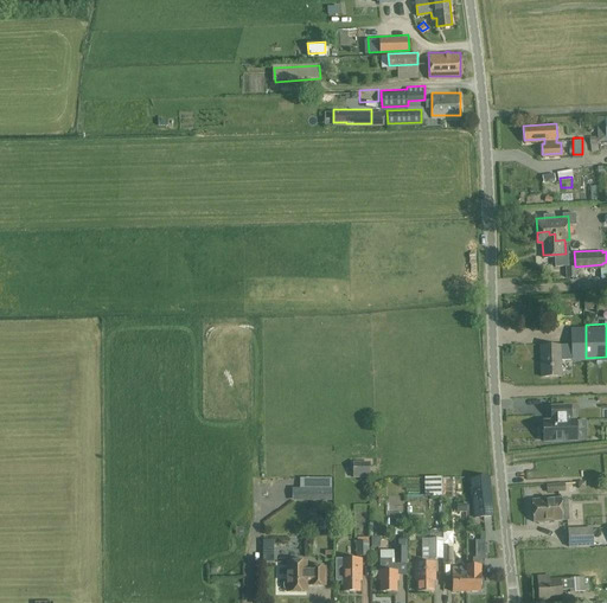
[(572,358),(586,358),(586,325),(570,326),(572,342),(560,342),(560,344),(541,344),(542,373),(561,373),(561,357),(572,357),(572,358)]
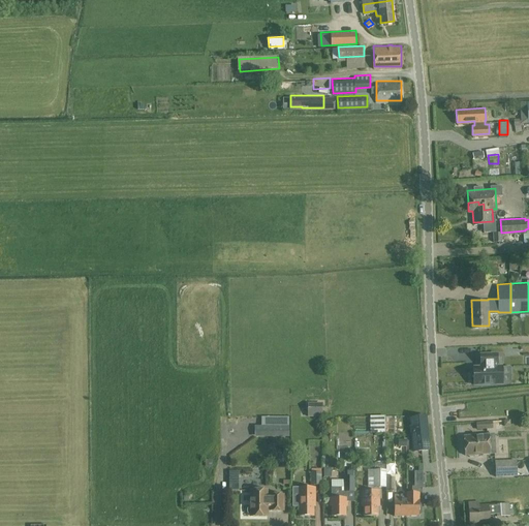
[(471,373),(473,375),(474,382),(502,381),(501,364),(496,365),(496,361),(497,361),(497,351),(480,352),(480,362),(483,362),(483,365),(473,365),(473,368),(471,369),(471,373)]
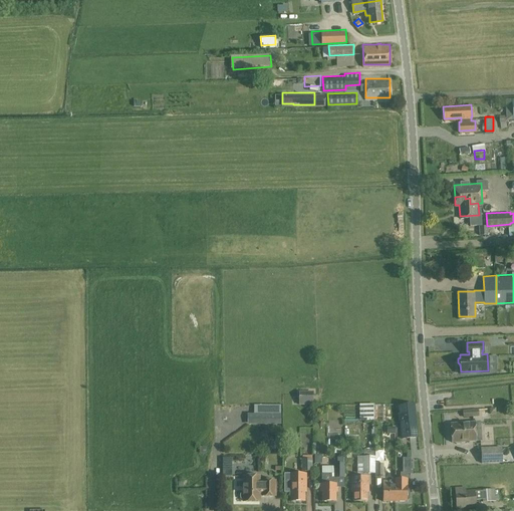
[(313,403),(313,390),(299,390),(299,403),(313,403)]
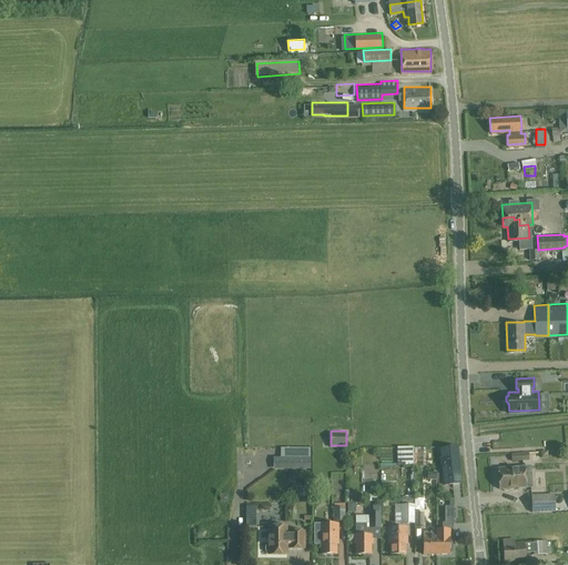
[(457,445),(437,447),(442,484),(460,482),(457,445)]
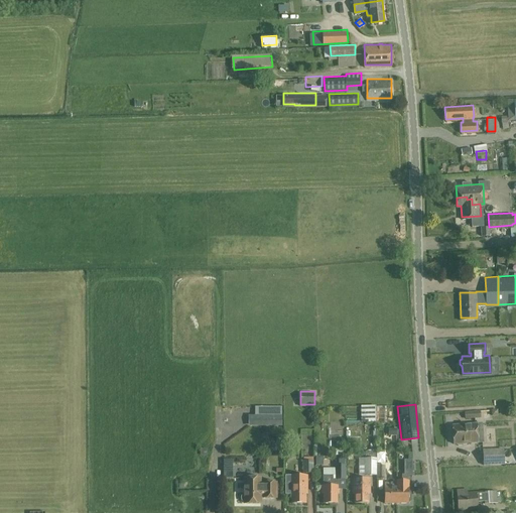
[(282,412),(249,412),(249,423),(282,422),(282,412)]
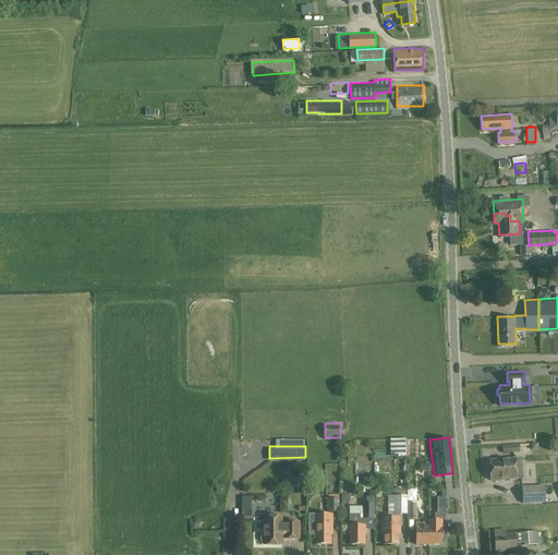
[(514,456),(489,458),(490,478),(493,478),(495,480),(499,480),(501,478),(516,477),(523,477),(522,455),(514,456)]
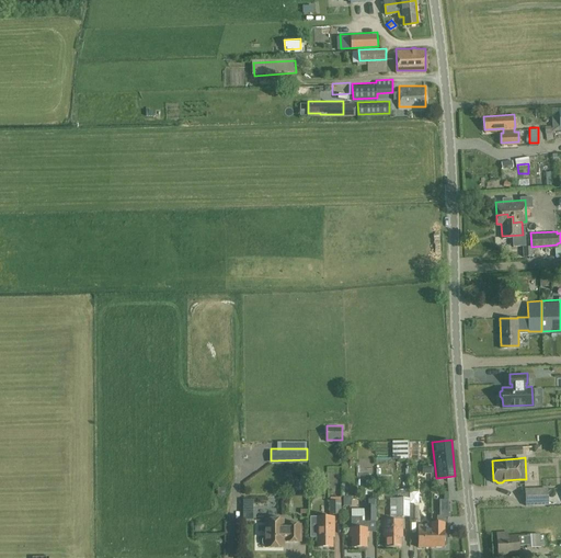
[(548,486),(525,487),(525,503),(549,503),(548,486)]
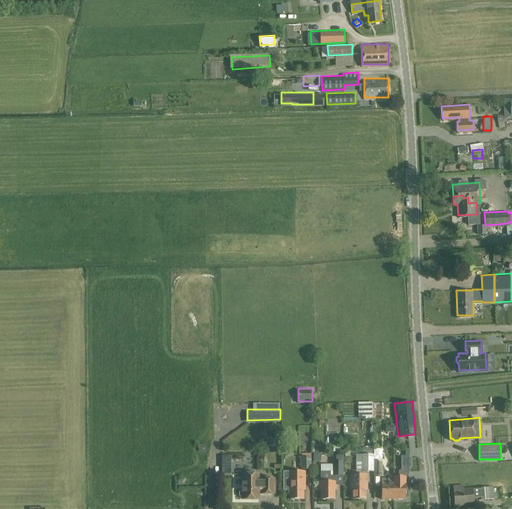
[(373,470),(372,446),(362,446),(362,470),(373,470)]
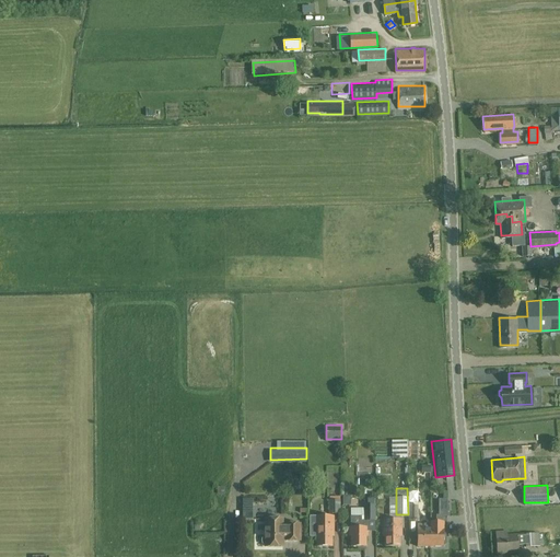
[(408,488),(407,488),(408,514),(409,514),(409,517),(418,517),(418,489),(408,489),(408,488)]
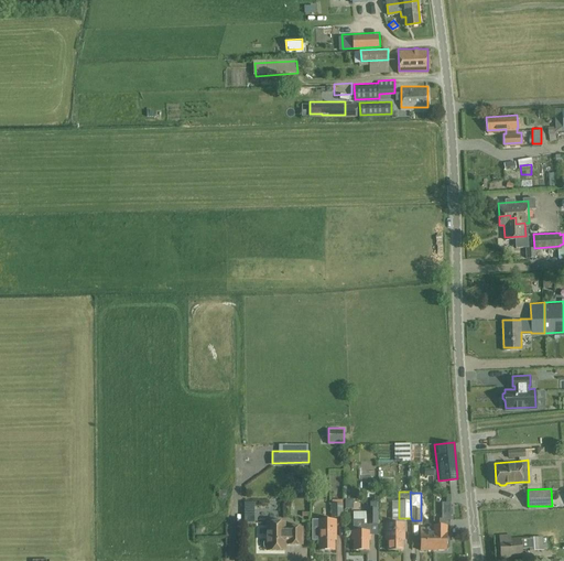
[(242,498),(243,519),(253,518),(252,497),(242,498)]
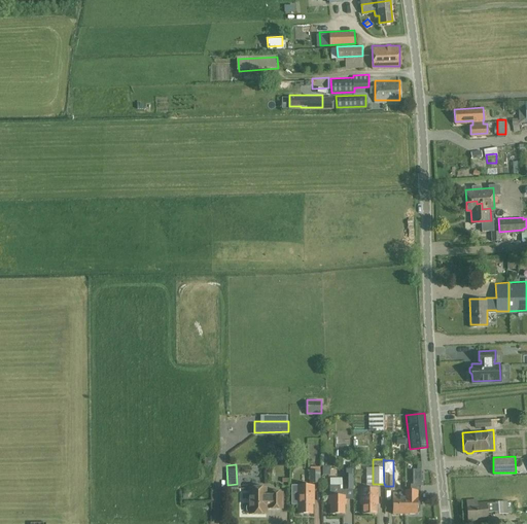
[(330,483),(330,493),(327,493),(327,502),(329,502),(329,512),(345,512),(345,502),(346,502),(346,497),(353,497),(354,465),(348,465),(348,473),(343,473),(343,483),(330,483)]
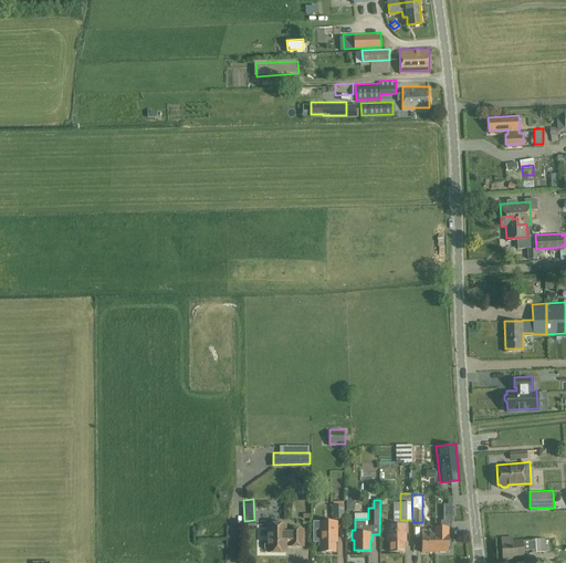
[(333,503),(333,517),(344,517),(344,503),(333,503)]
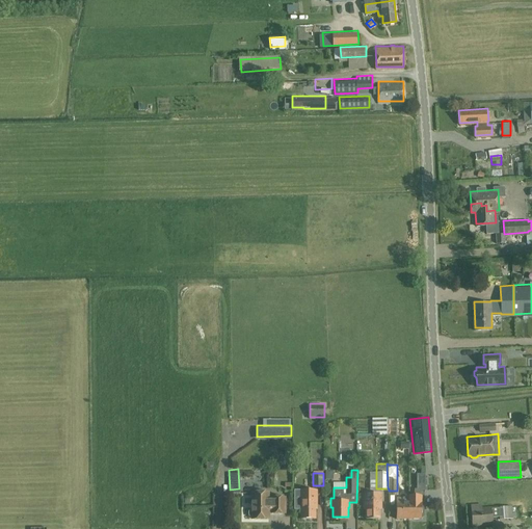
[(294,507),(300,507),(301,517),(315,517),(315,507),(318,507),(318,487),(294,487),(294,507)]
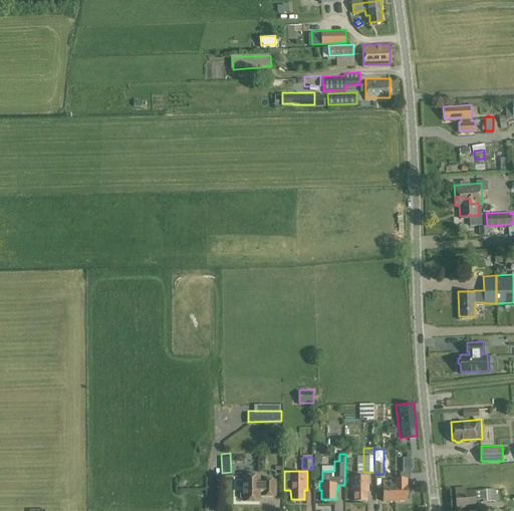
[(241,491),(240,493),(241,496),(242,497),(243,497),(243,499),(259,499),(259,491),(262,491),(262,493),(275,493),(275,478),(262,478),(262,479),(259,479),(259,474),(243,474),(243,490),(242,490),(241,491)]
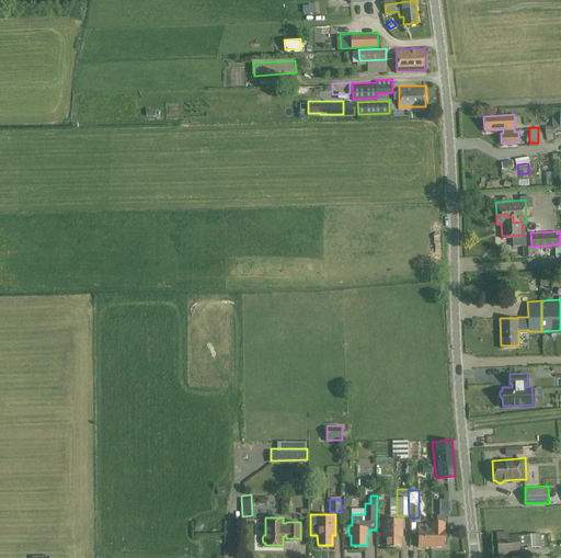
[(386,534),(386,544),(401,545),(401,534),(402,534),(402,517),(384,517),(384,534),(386,534)]
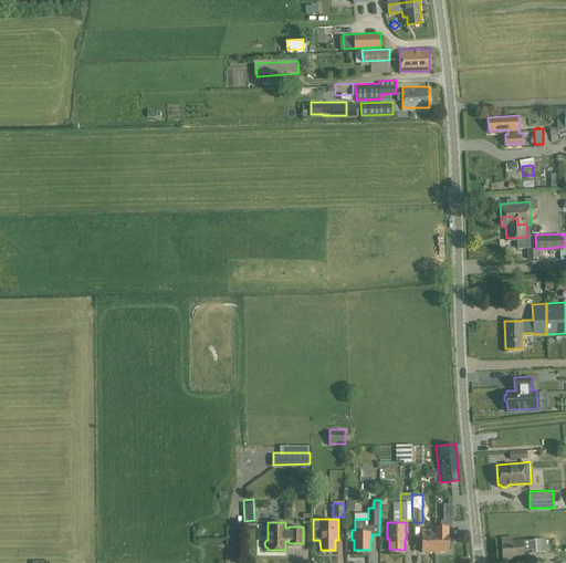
[(422,527),(422,533),(421,533),(421,550),(435,550),(435,533),(430,533),(430,527),(422,527)]
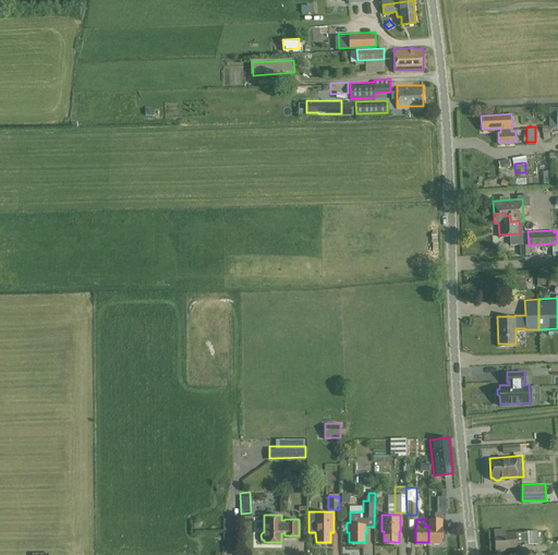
[(428,519),(428,526),(428,542),(441,542),(441,541),(444,539),(444,532),(441,530),(441,519),(435,519),(428,519)]
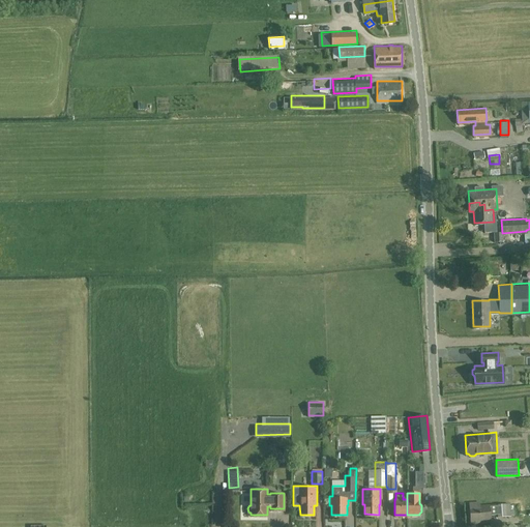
[(510,501),(479,503),(479,500),(469,501),(470,522),(490,521),(490,513),(498,513),(498,515),(510,515),(510,514),(514,514),(514,508),(510,508),(510,501)]
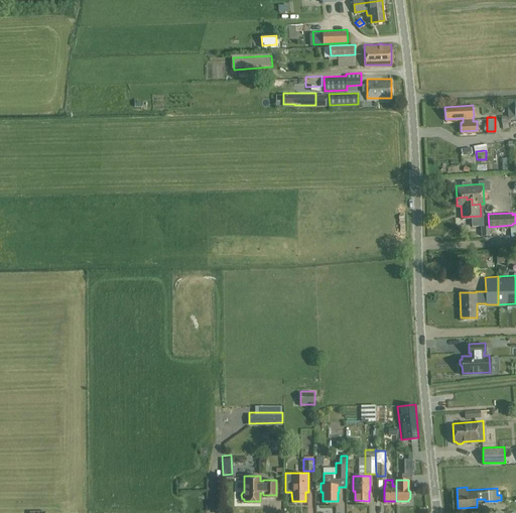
All buildings are outlined.
